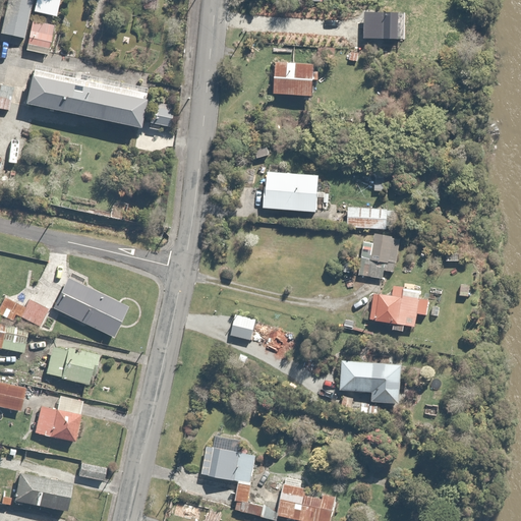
[(25,40),(35,0),(33,0),(8,0),(1,35),(25,40)]
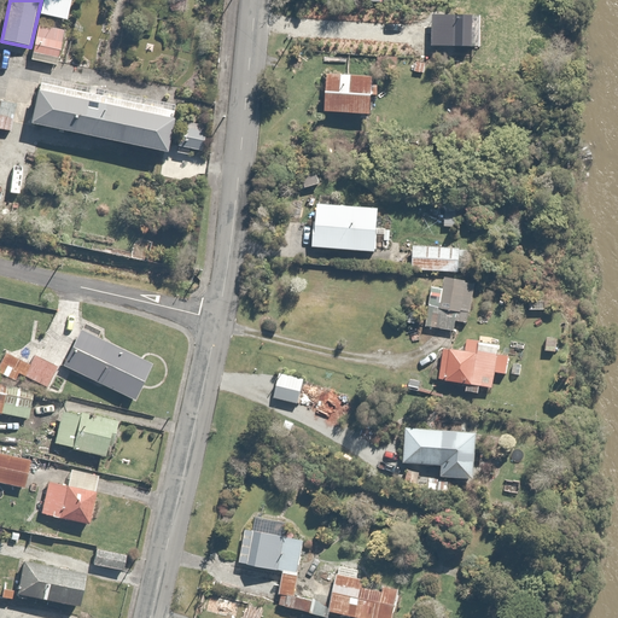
[(83,1),(79,0),(41,0),(28,60),(60,68),(70,23),(79,24),(83,1)]
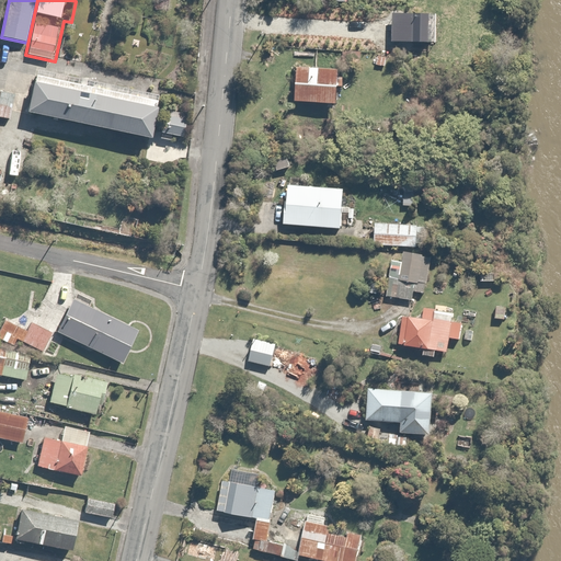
[(363,53),(343,53),(343,66),(363,67),(363,53)]
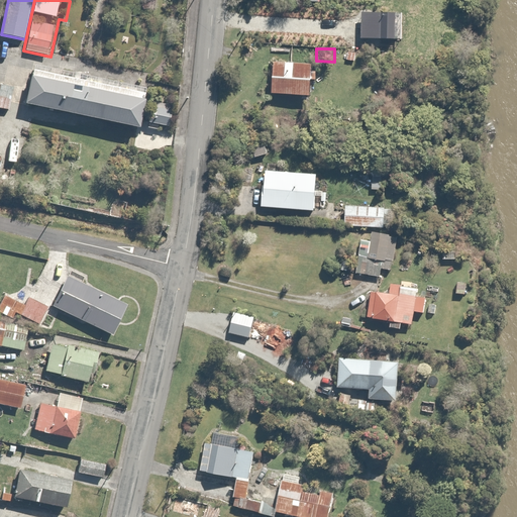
[(300,101),(312,102),(314,65),(277,63),(275,96),(300,97),(300,101)]
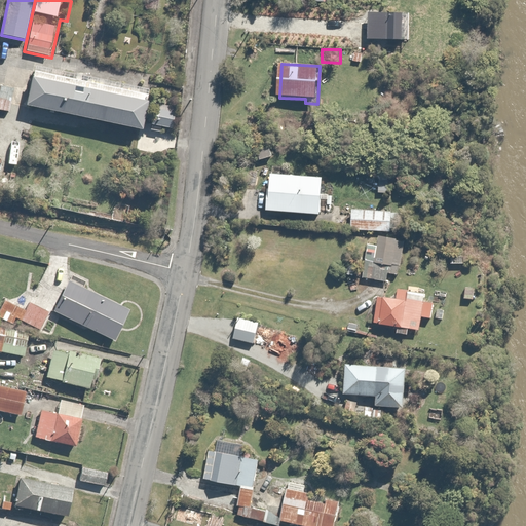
[(0,111),(9,113),(14,89),(0,85),(0,111)]
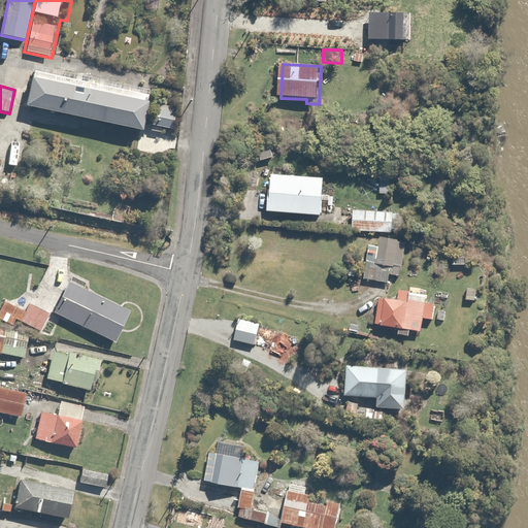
[(140,112),(29,90),(23,118),(135,141),(140,112)]
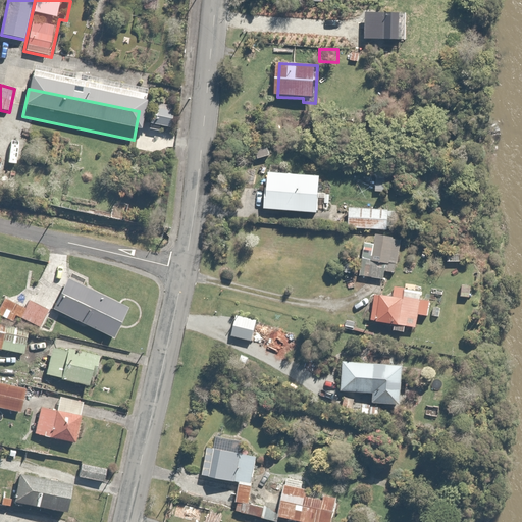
[(175,110),(154,106),(151,125),(172,129),(175,110)]
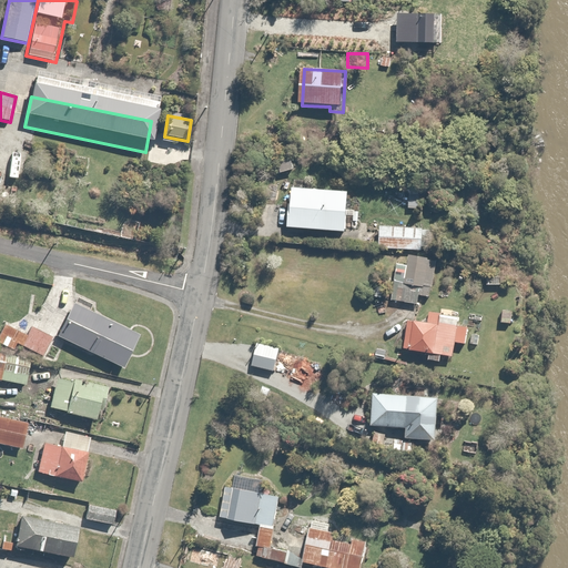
[(354,192),(292,188),(288,230),(351,234),(354,192)]
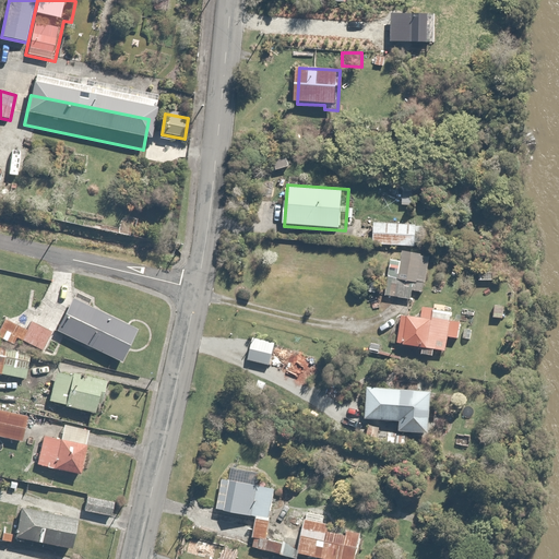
[(373,246),(421,248),(421,234),(431,235),(433,226),(375,223),(373,246)]
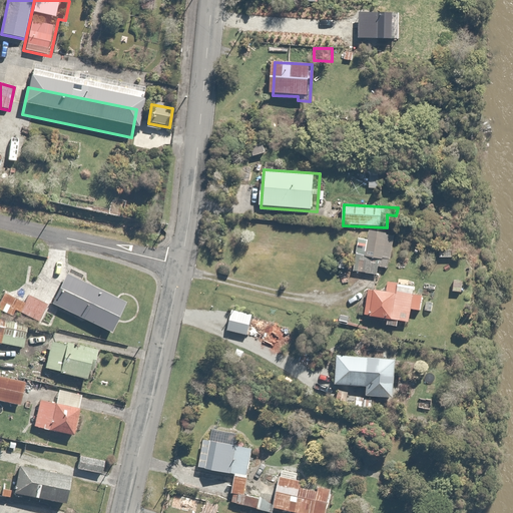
[(410,265),(413,243),(393,240),(394,234),(369,230),(365,253),(354,251),(351,272),(379,276),(380,268),(391,270),(392,262),(410,265)]
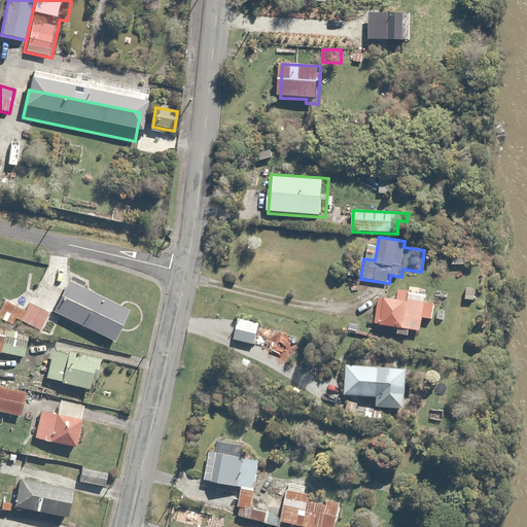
[(70,280),(54,313),(116,345),(133,312),(70,280)]
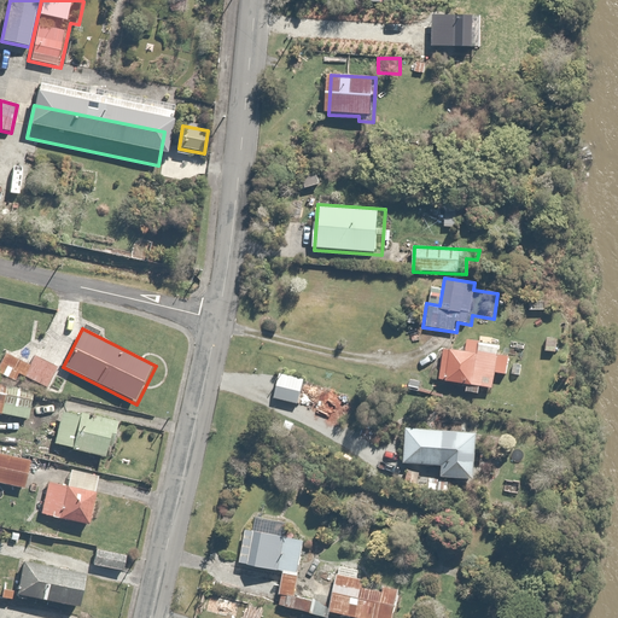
[(466,354),(447,350),(442,382),(468,386),(467,394),(483,396),(484,390),(496,391),(499,375),(512,377),(514,357),(503,355),(505,347),(468,340),(466,354)]
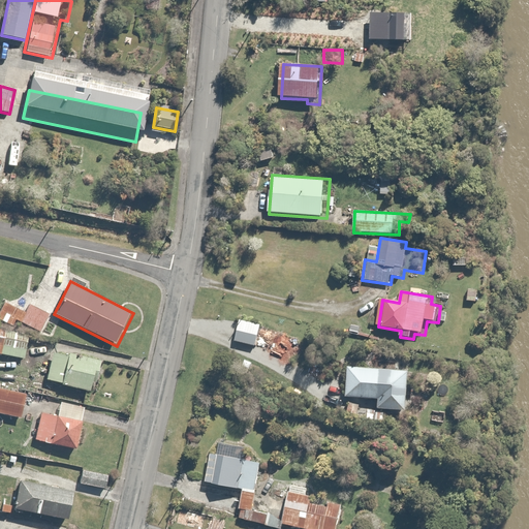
[(26,312),(6,301),(0,311),(0,321),(14,329),(18,322),(47,337),(56,318),(30,305),(26,312)]
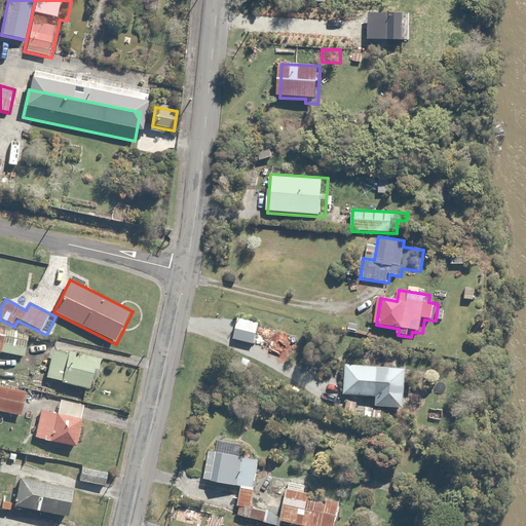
[(262,323),(239,317),(233,340),(258,346),(259,342),(271,345),(275,330),(261,327),(262,323)]
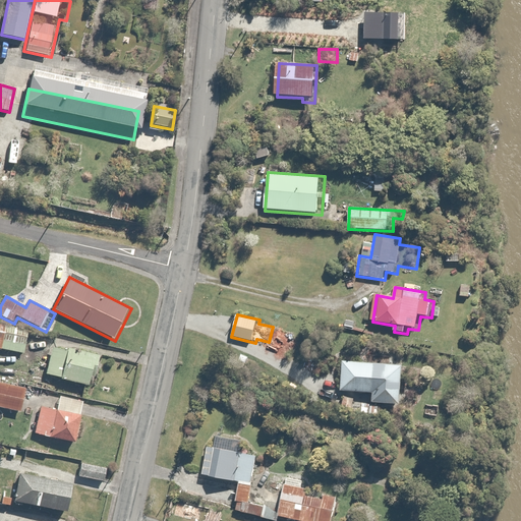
[(47,333),(0,324),(0,349),(26,354),(29,343),(45,346),(47,333)]
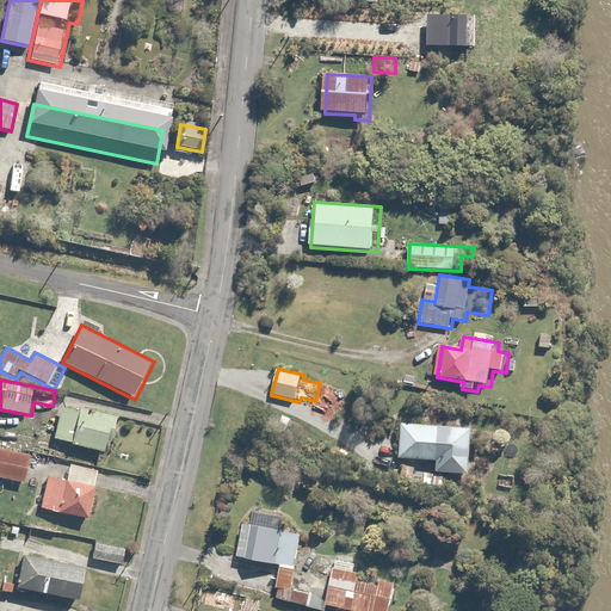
[(55,442),(97,451),(111,454),(119,418),(63,406),(62,408),(55,442)]
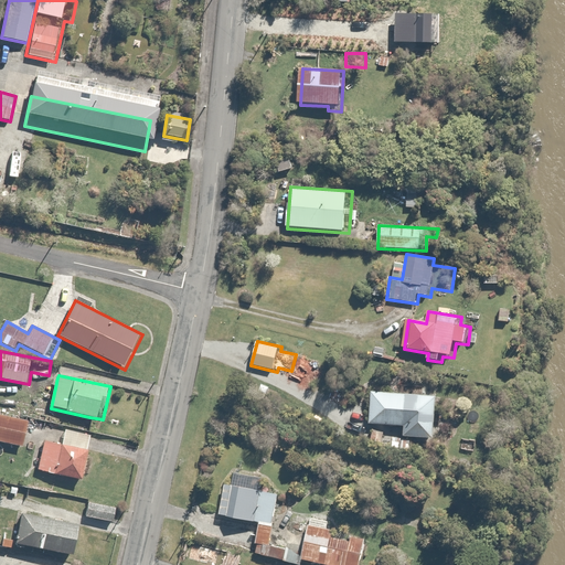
[(439,397),(372,393),(370,425),(405,427),(405,436),(437,438),(439,397)]
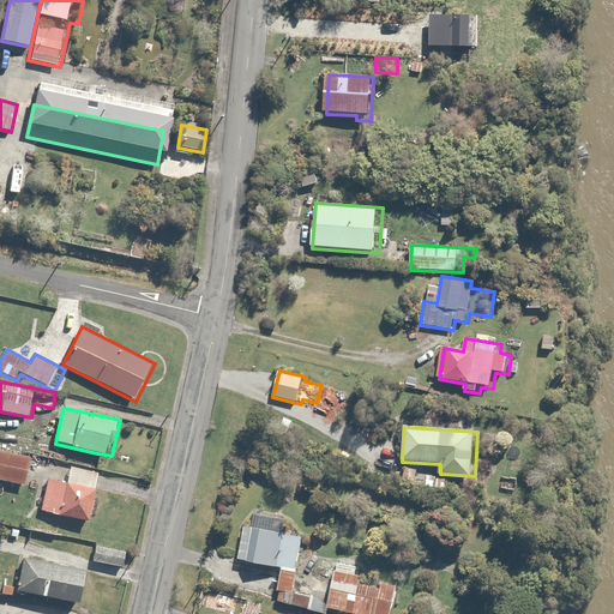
[(32,461),(0,453),(0,481),(25,487),(32,461)]
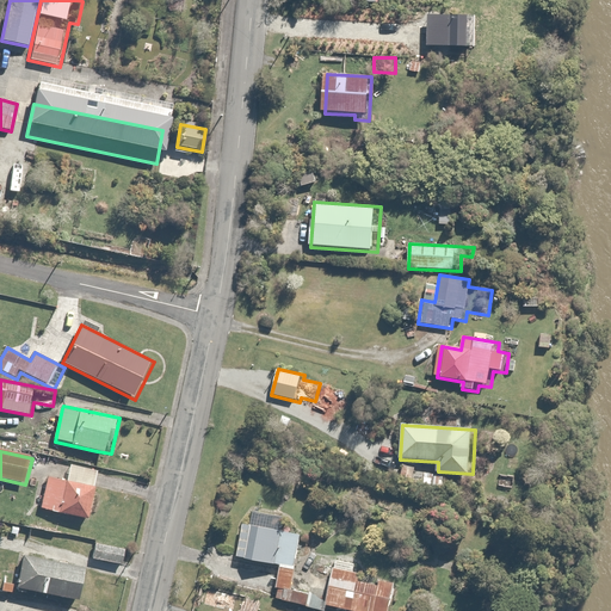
[(68,481),(47,476),(41,510),(90,519),(98,471),(71,467),(68,481)]
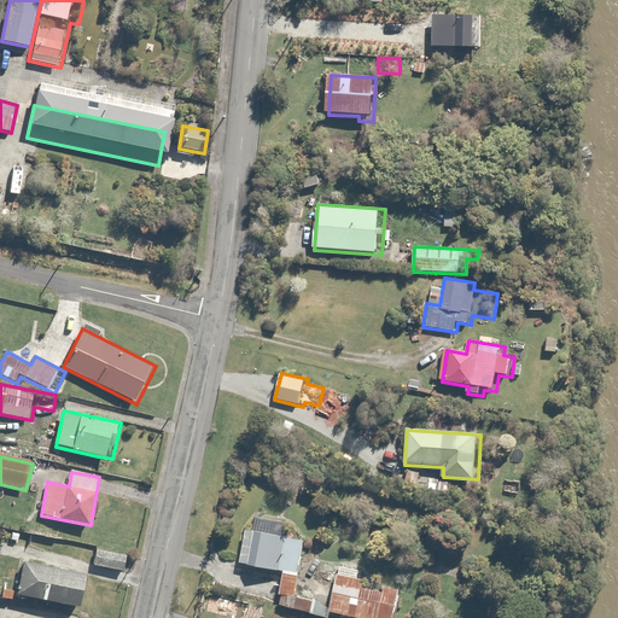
[(255,531),(249,530),(243,566),(284,575),(280,595),(298,599),(309,541),(289,537),(290,525),(257,519),(255,531)]
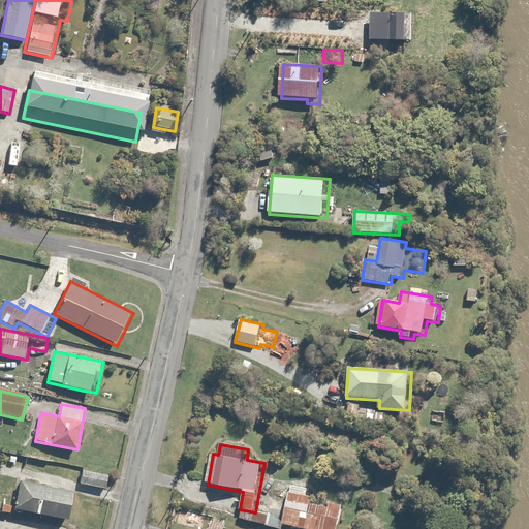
[(109,475),(83,471),(80,486),(99,489),(99,487),(106,488),(109,475)]
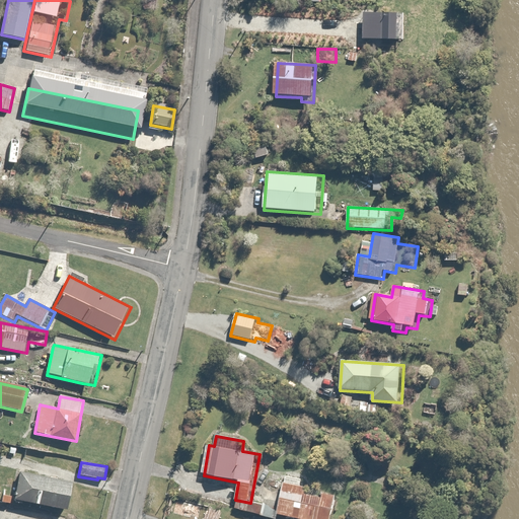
[(74,482),(21,470),(14,502),(68,512),(74,482)]
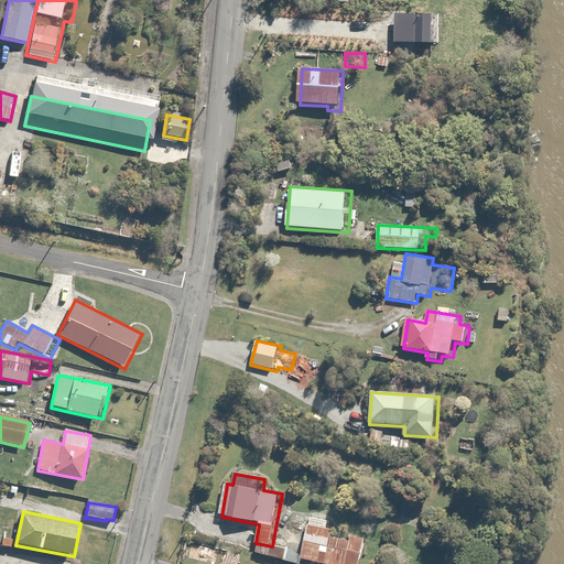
[(325,563),(362,563),(365,557),(349,554),(351,541),(326,537),(329,520),(308,516),(302,560),(325,563)]
